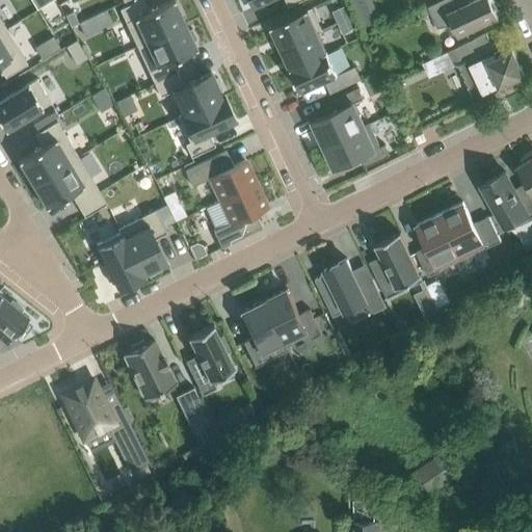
[(143,0),(137,0),(120,8),(137,46),(185,23),(174,0),(170,0),(149,10),(143,0)]
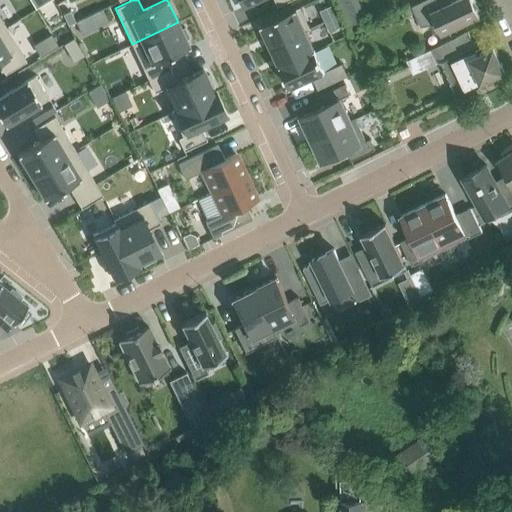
[(424,0),(411,6),(421,26),(433,24),(436,23),(441,34),(449,30),(479,16),(472,0),(455,0),(444,5),(441,0),(424,0)]
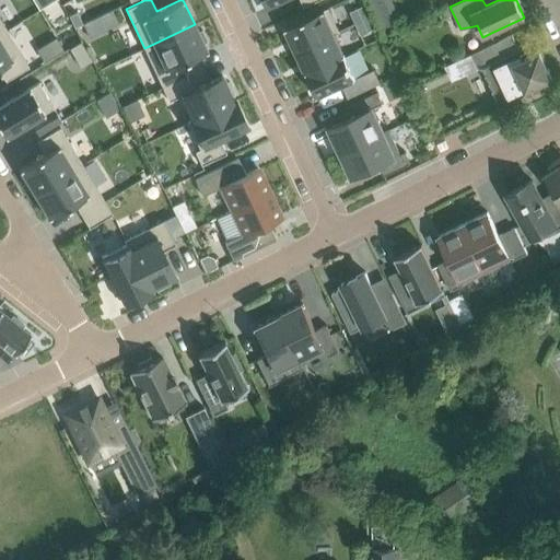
[(328,8),(284,27),(284,30),(286,28),(295,50),(335,33),(335,34),(339,32),(328,8)]
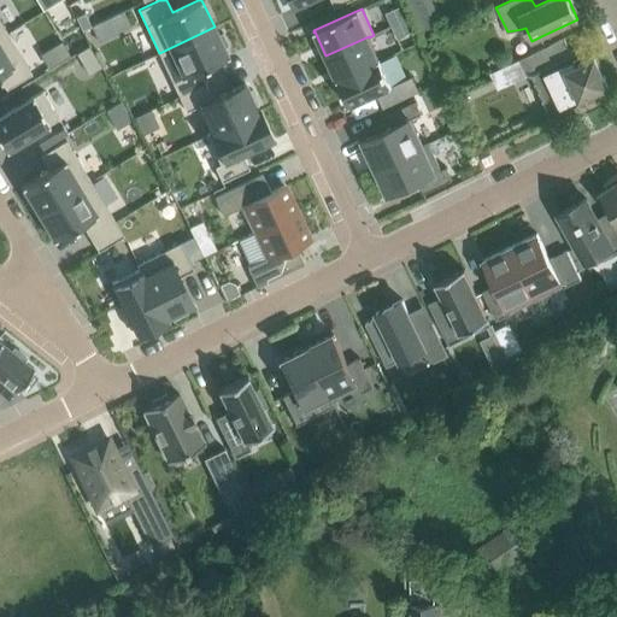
[(394,9),(385,12),(392,25),(400,22),(394,9)]
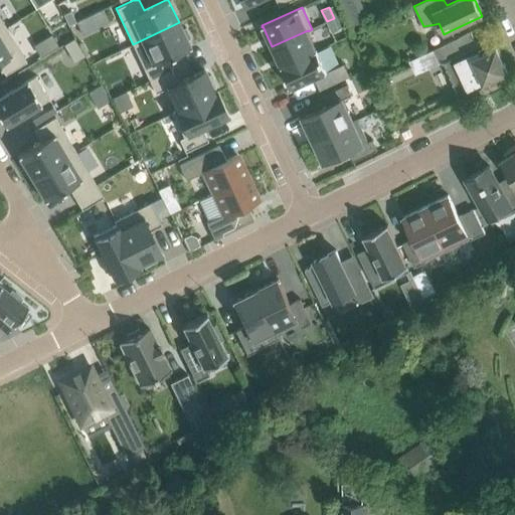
[(70,11),(63,14),(68,25),(75,22),(70,11)]
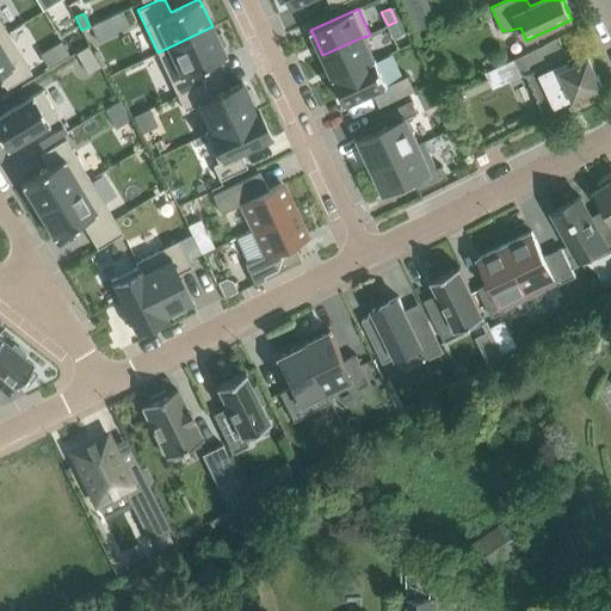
[(396,22),(388,25),(394,38),(402,35),(396,22)]
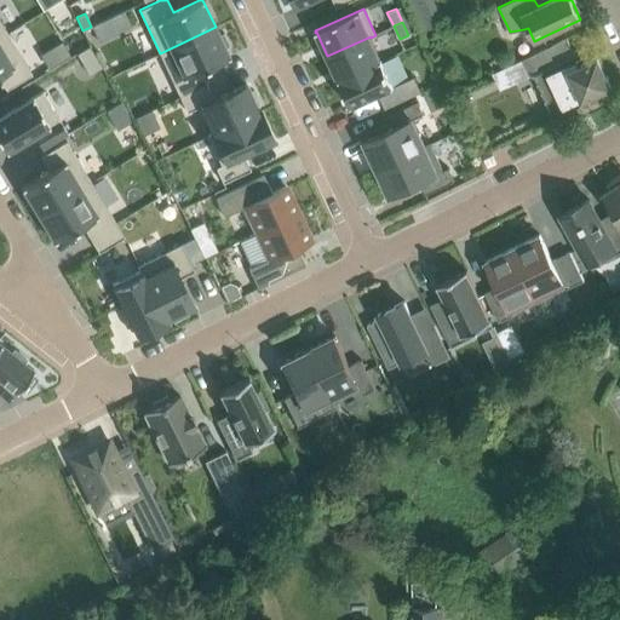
[(216,27),(160,53),(179,97),(207,84),(200,69),(230,56),(229,55),(228,55),(225,47),(229,46),(223,33),(219,34),(216,27)]
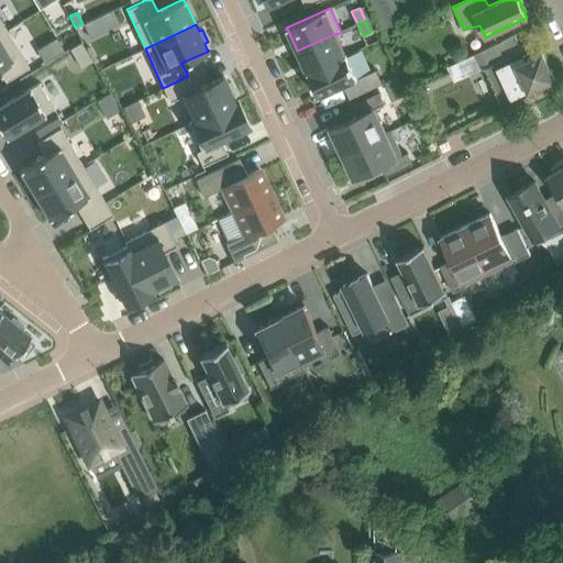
[(6,30),(0,33),(0,73),(6,81),(29,67),(6,30)]
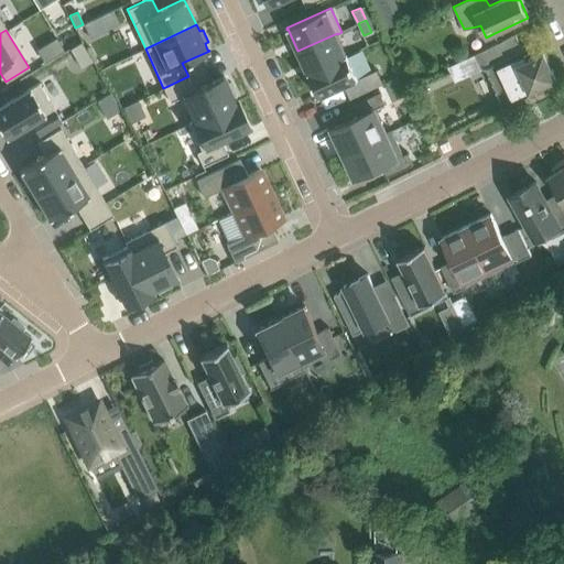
[(337,33),(297,51),(307,73),(347,55),(337,34),(337,33)]
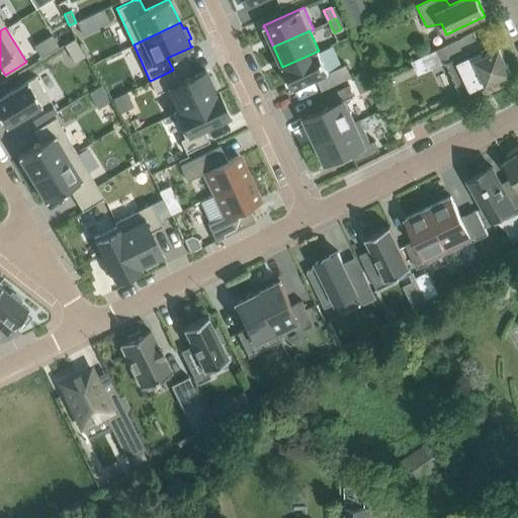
[(473,31),(436,49),(443,64),(445,63),(462,99),(493,85),(491,80),(511,71),(500,47),(489,52),(485,44),(481,46),(473,31)]
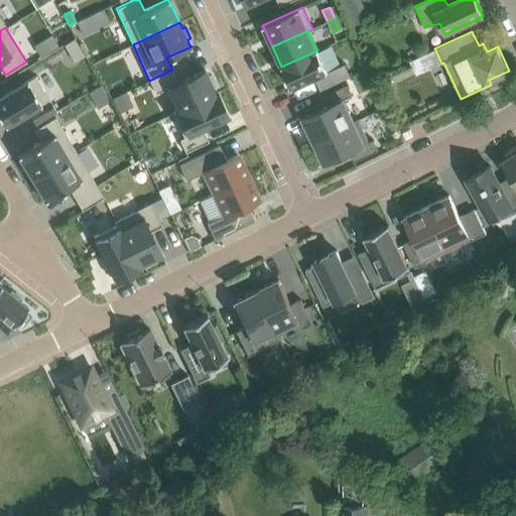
[(317,50),(281,67),(291,89),(328,72),(317,50)]
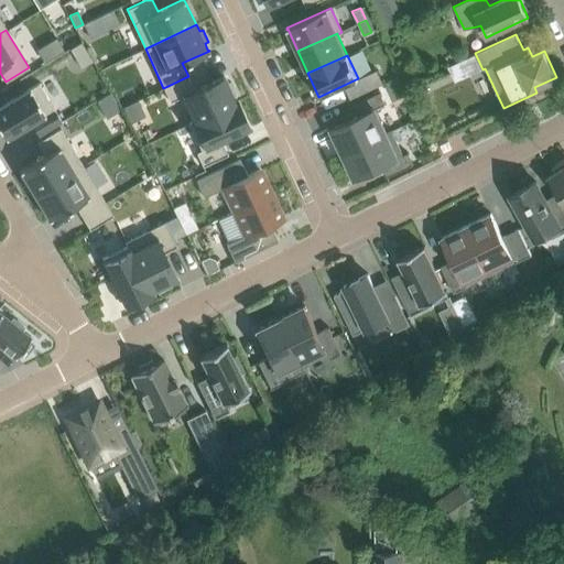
[(393,63),(386,67),(391,79),(399,76),(393,63)]
